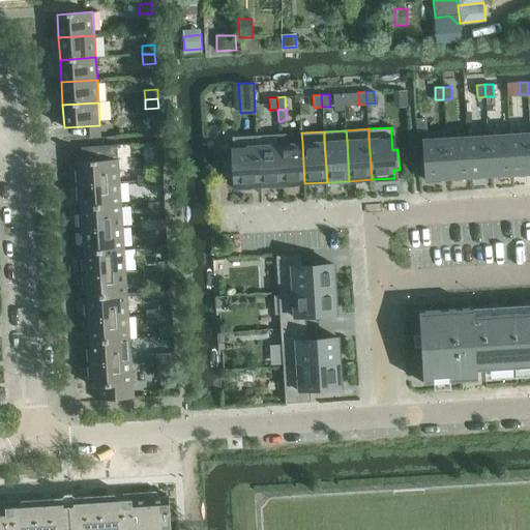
[(529,131),(509,134),(511,175),(529,173),(529,131)]
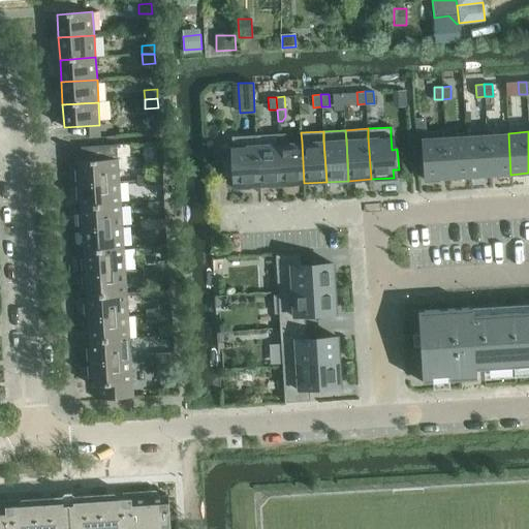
[(487,134),(490,176),(510,175),(508,133),(487,134)]
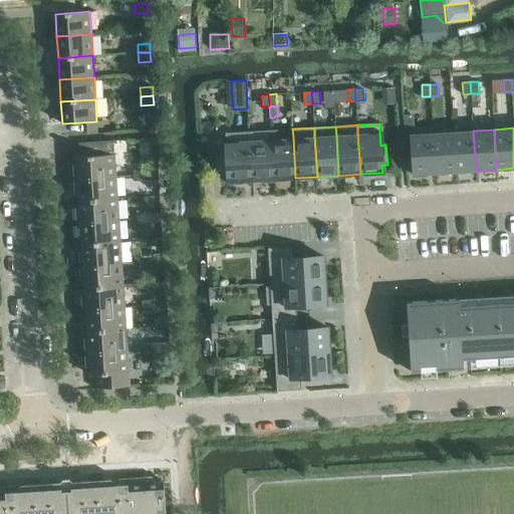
[(270,131),(249,132),(249,141),(252,181),(273,180),(271,140),(270,131)]
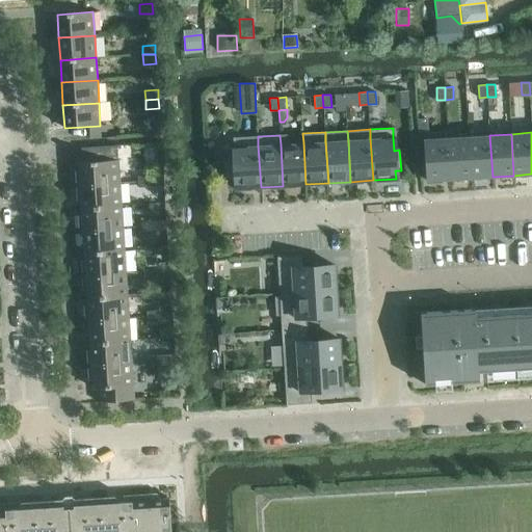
[(469,137),(472,179),(493,177),(489,135),(469,137)]
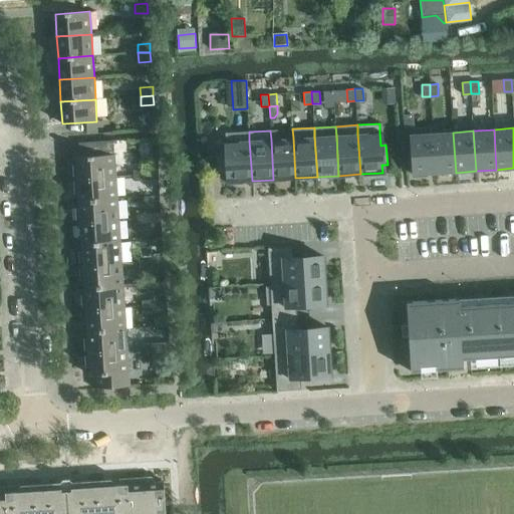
[(227,152),(216,153),(218,175),(229,174),(229,183),(252,181),(249,141),(249,132),(226,133),(227,143),(227,152)]
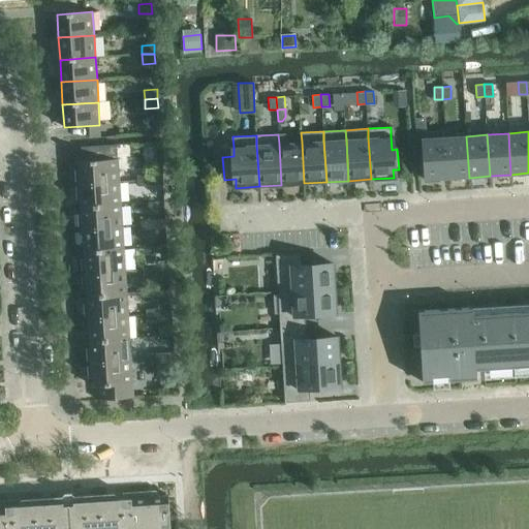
[(445,137),(447,179),(469,178),(466,136),(445,137)]
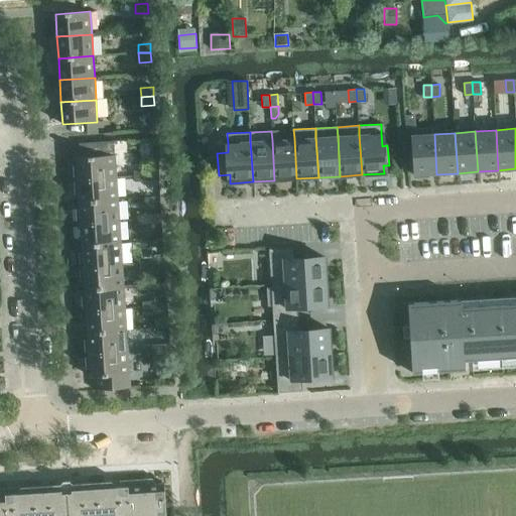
[(412,135),(415,175),(436,174),(434,134),(412,135)]
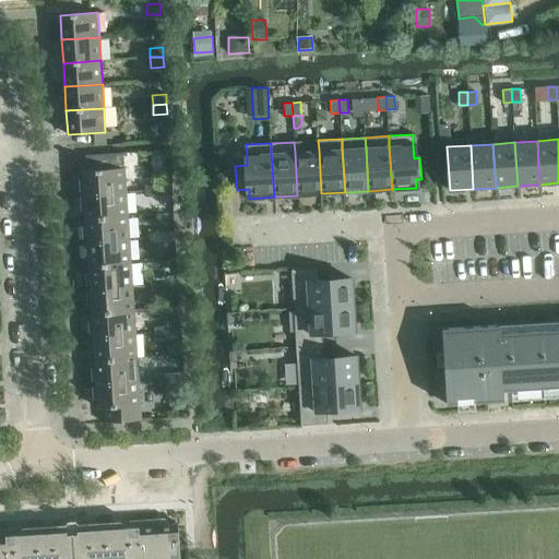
[(319,150),(295,152),(297,195),(321,193),(319,150)]
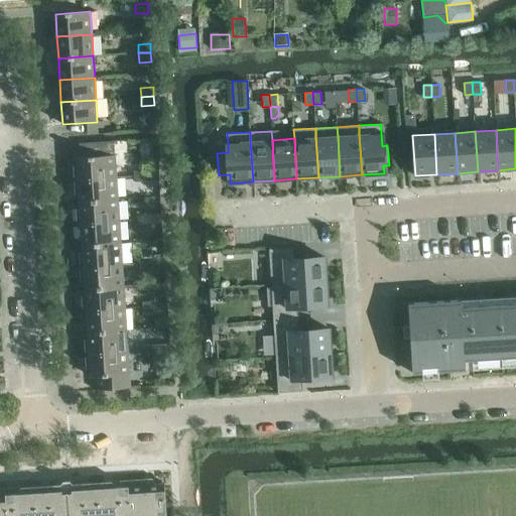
[(74,165),(74,168),(75,180),(116,177),(115,155),(114,140),(80,143),(80,157),(77,157),(77,165),(74,165)]
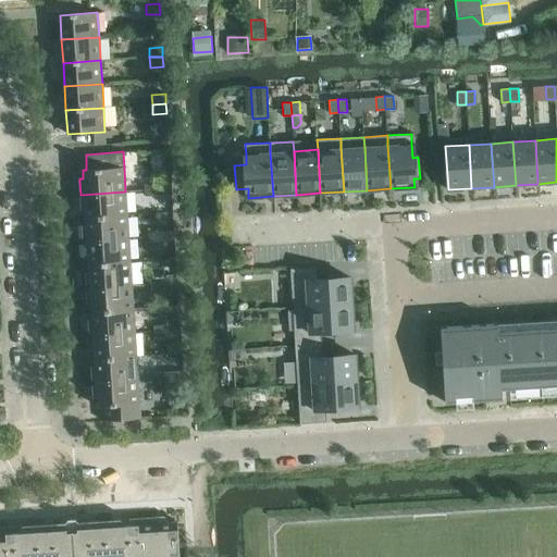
[(172,195),(171,183),(158,184),(159,195),(172,195)]
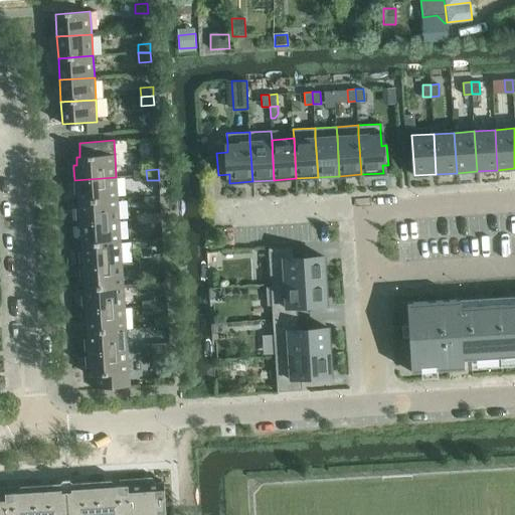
[(147,180),(146,170),(134,171),(134,181),(147,180)]
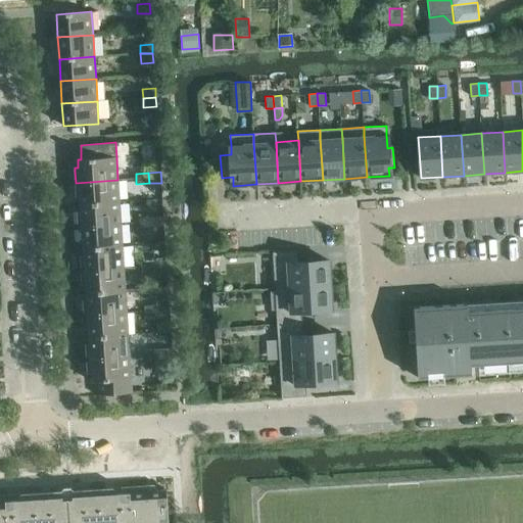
[(117,180),(76,183),(77,198),(80,197),(81,204),(120,202),(117,180)]
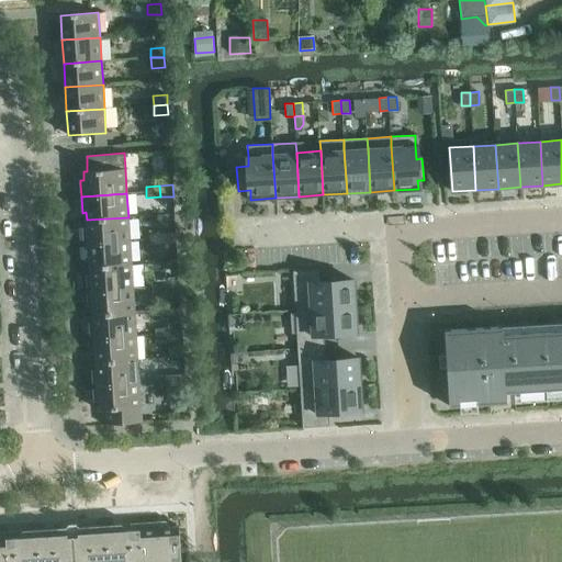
[(128,217),(87,220),(87,227),(82,227),(83,244),(130,240),(128,217)]
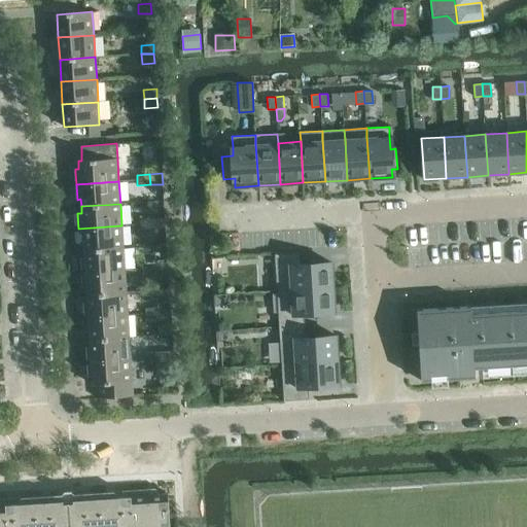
[(166,229),(165,217),(152,218),(152,230),(166,229)]
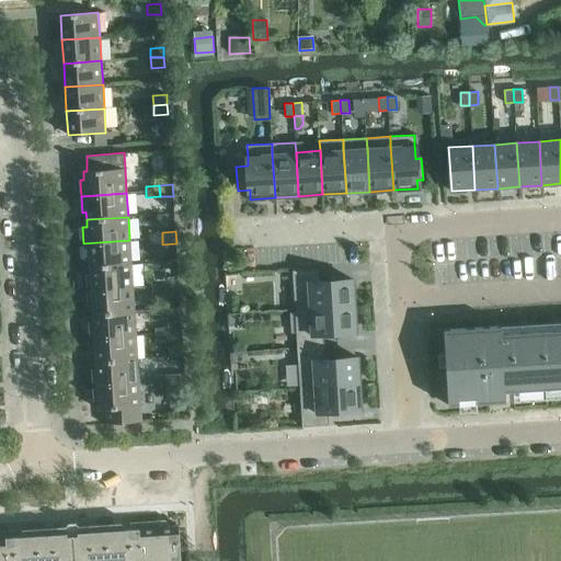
[(162,244),(162,232),(148,233),(149,244),(162,244)]
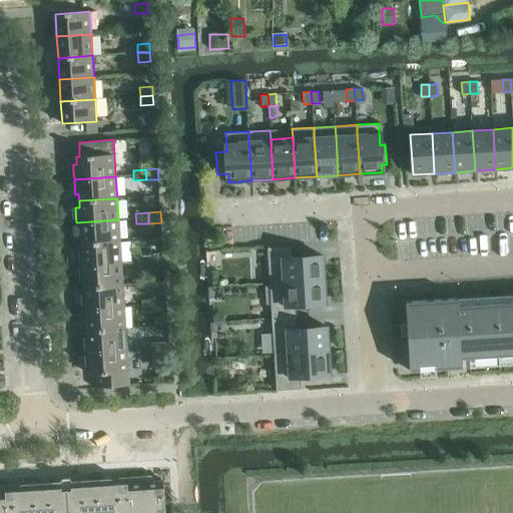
[(118,219),(76,222),(77,237),(81,237),(81,243),(120,241),(118,219)]
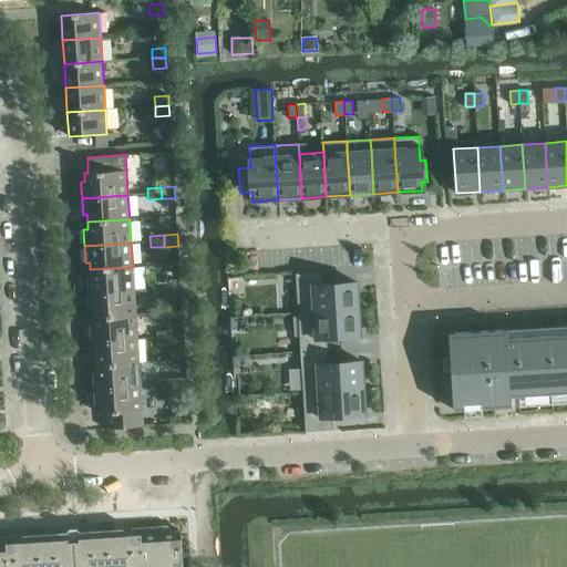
[(133,267),(90,269),(91,277),(86,277),(88,294),(134,291),(133,267)]
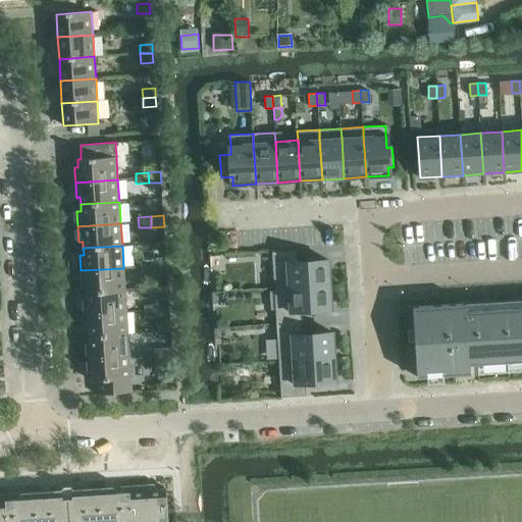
[(297,250),(275,252),(276,288),(330,284),(329,260),(298,262),(297,250)]
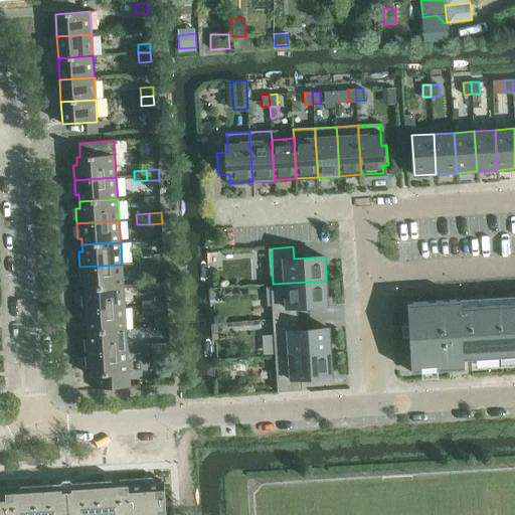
[(152,268),(151,256),(139,258),(140,269),(152,268)]
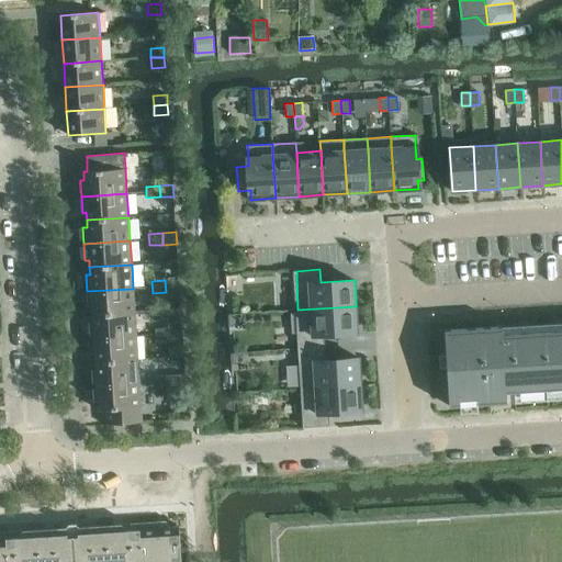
[(179,291),(179,280),(165,280),(166,292),(179,291)]
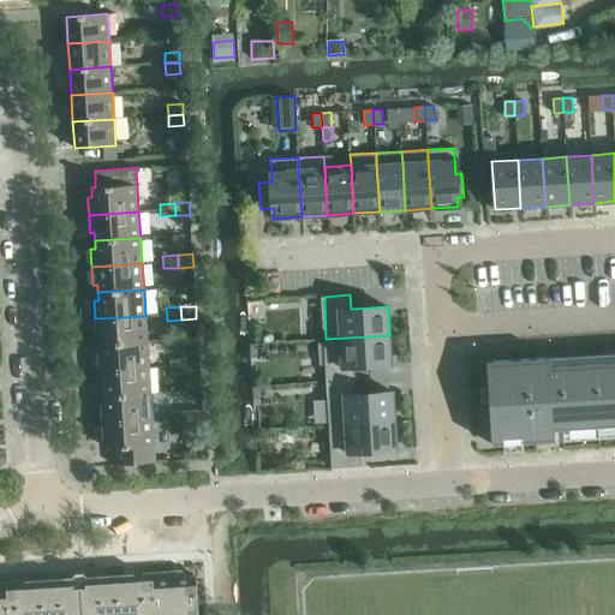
[(145,316),(95,318),(96,336),(101,336),(101,345),(147,341),(145,316)]
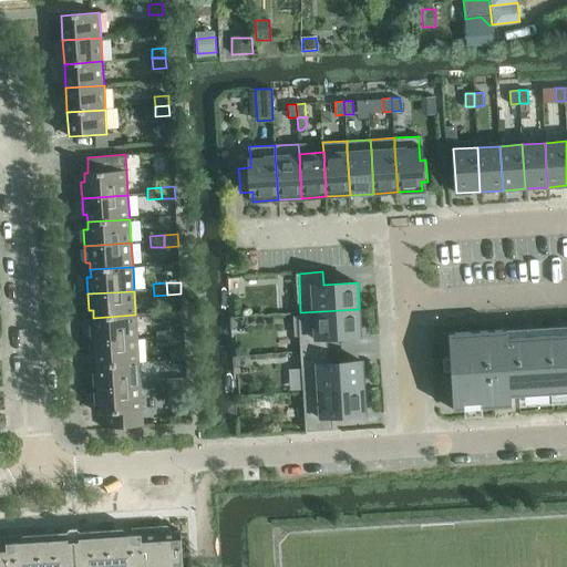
[(359,309),(300,312),(302,352),(328,351),(327,338),(361,336),(359,309)]
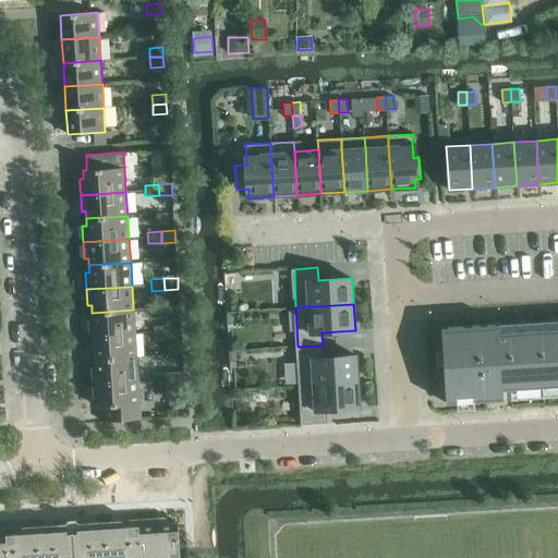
[(133,310),(92,313),(93,320),(88,320),(89,337),(135,334),(133,310)]
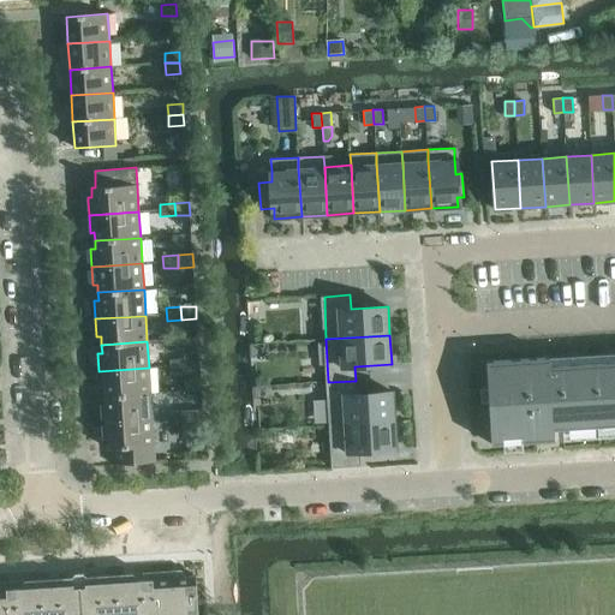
[(549,357),(487,360),(491,445),(555,441),(554,429),(614,425),(614,360),(550,365),(549,357)]
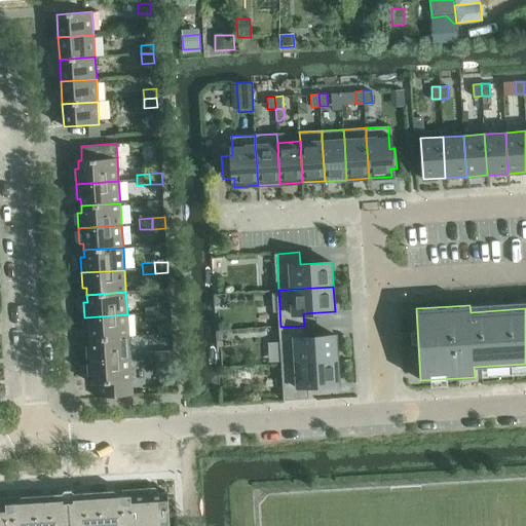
[(171,316),(170,306),(157,307),(158,317),(171,316)]
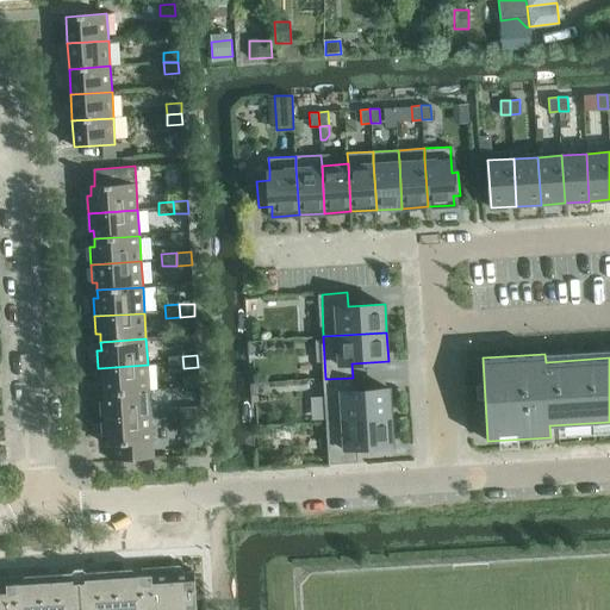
[(184,368),(182,356),(168,358),(169,369),(184,368)]
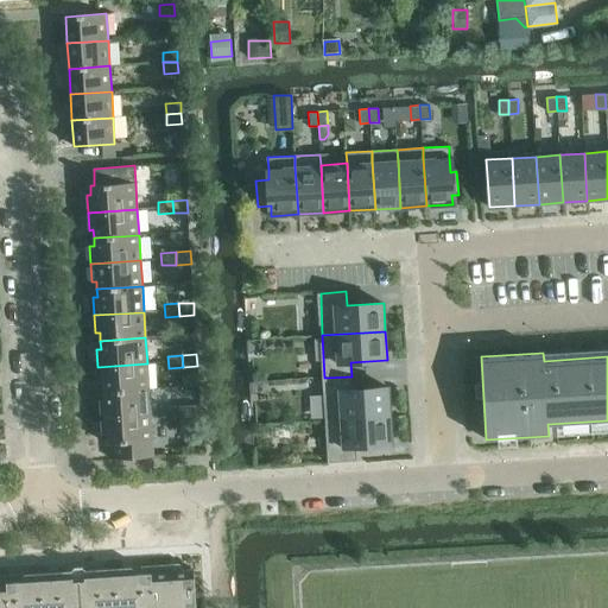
[(147,363),(97,367),(99,384),(103,384),(103,392),(149,388),(147,363)]
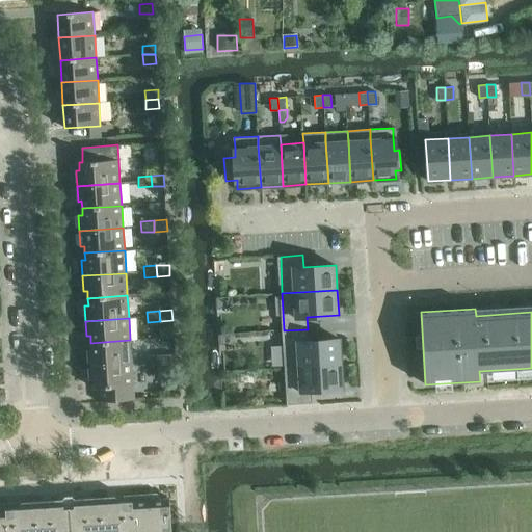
[(308,329),(284,330),(286,368),(342,364),(340,340),(308,341),(308,329)]
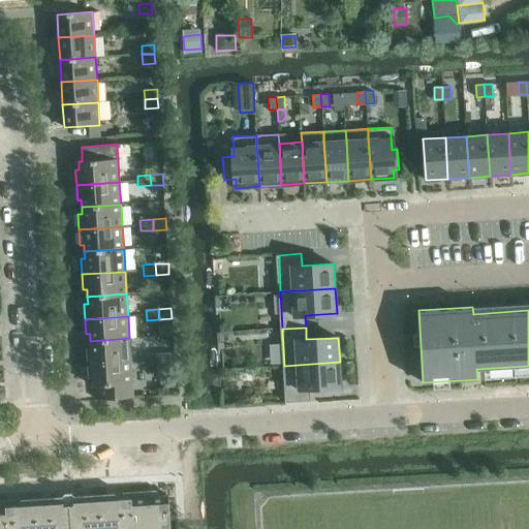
[(129,338),(90,341),(90,348),(87,348),(88,364),(131,361),(129,338)]
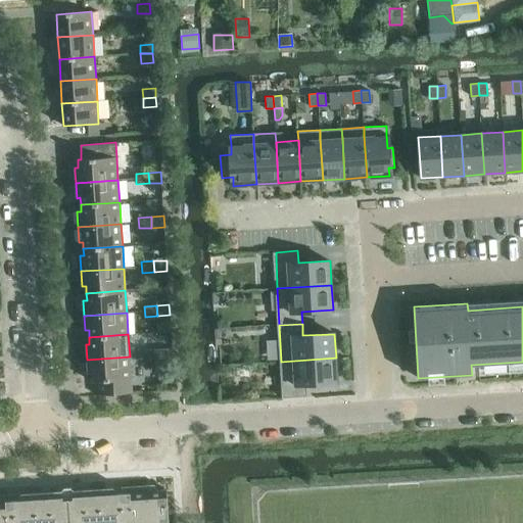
[(173,360),(172,348),(159,349),(160,360),(173,360)]
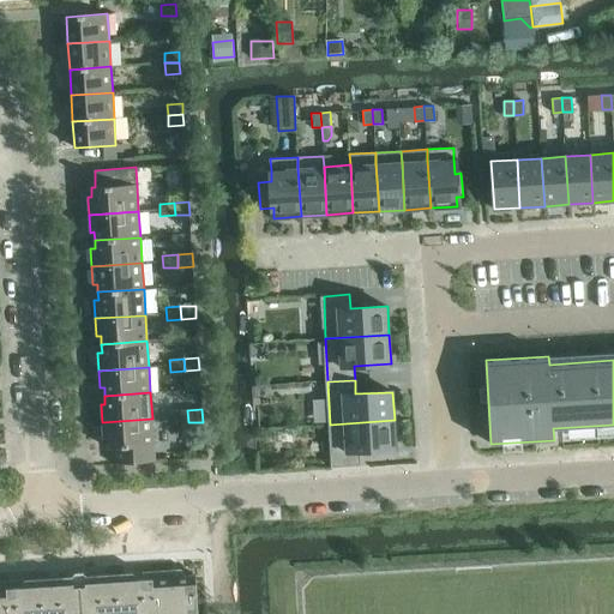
[(188,422),(187,410),(173,411),(174,423),(188,422)]
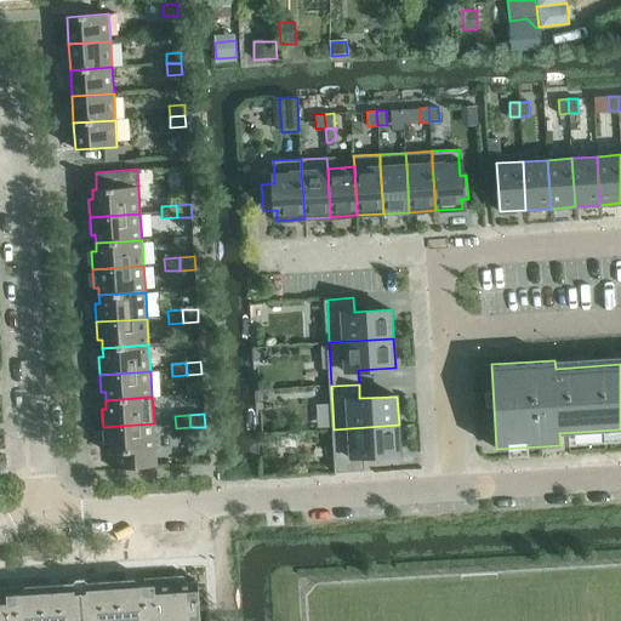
[(157,467),(154,436),(154,423),(103,427),(104,445),(108,444),(109,454),(114,454),(115,468),(157,467)]
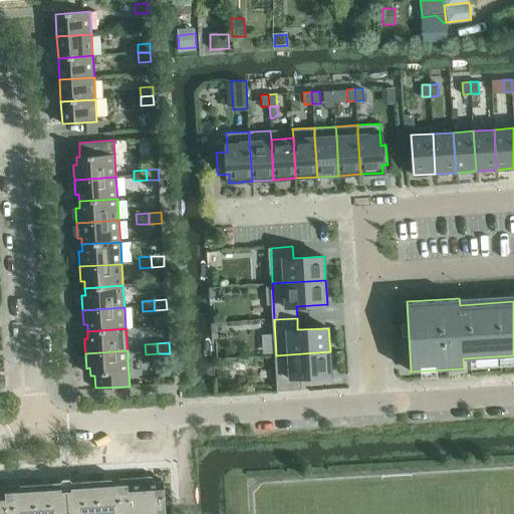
[(330,351),(276,355),(278,391),(301,390),(300,377),(331,375),(330,351)]
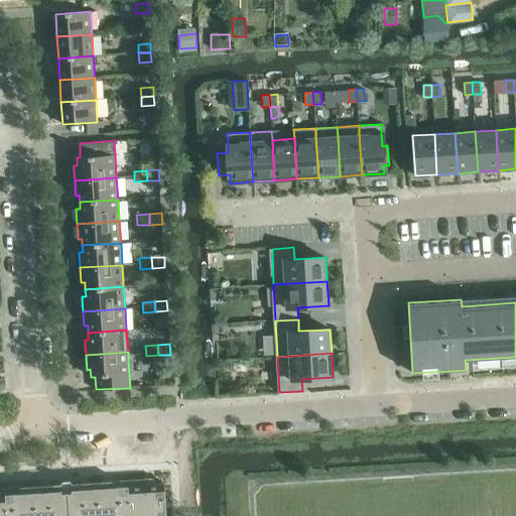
[(0,494),(0,515),(166,515),(164,484),(0,494)]
